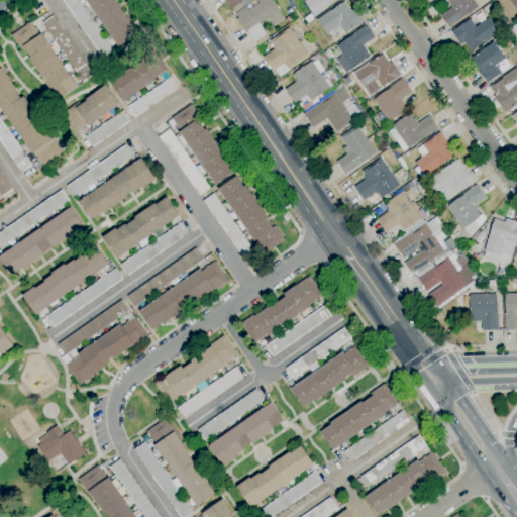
[(102,58),(62,0),(79,0),(113,50),(102,58)]
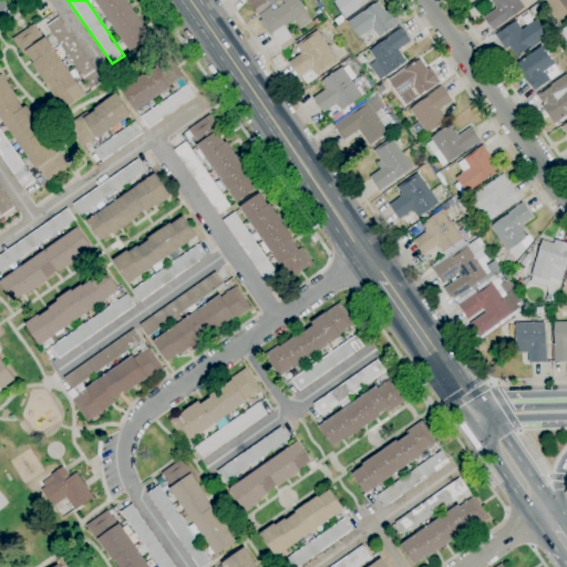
[(131,52),(93,0),(127,0),(144,24),(143,27),(151,38),(131,52)]
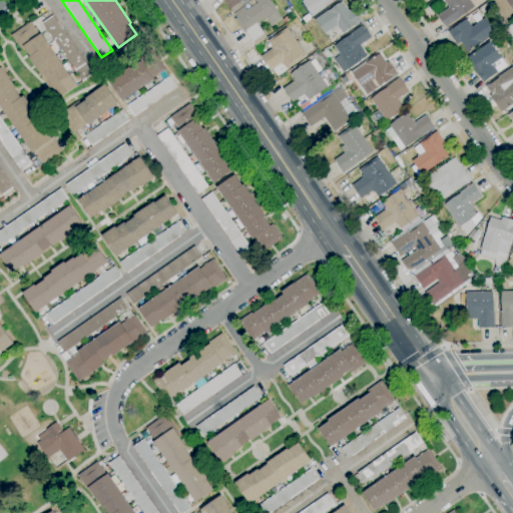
[(233,13),(231,9),(229,10),(221,0),(250,0),(251,1),(245,5),(242,1),(241,1),(244,5),(233,13)]
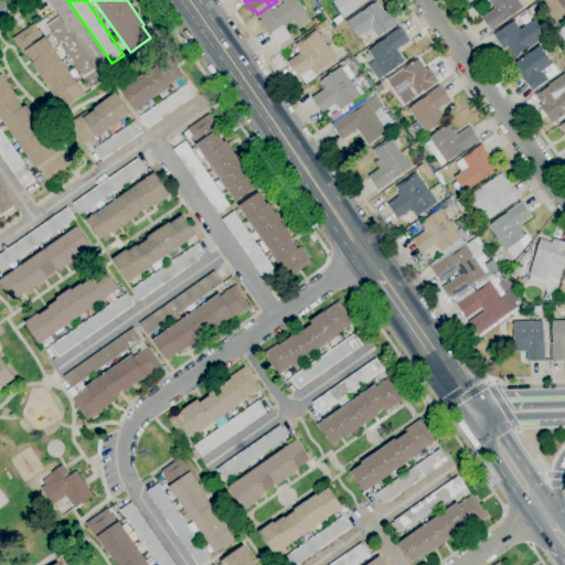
[(281,51),(270,35),(259,20),(288,0),(297,0),(306,11),(305,12),(311,21),(299,30),(292,20),(284,27),(294,42),(281,51)]
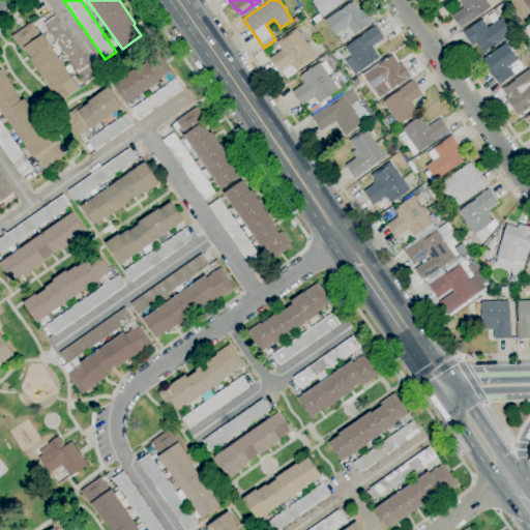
[(347,0),(323,18),(312,2),(314,0),(347,0)]
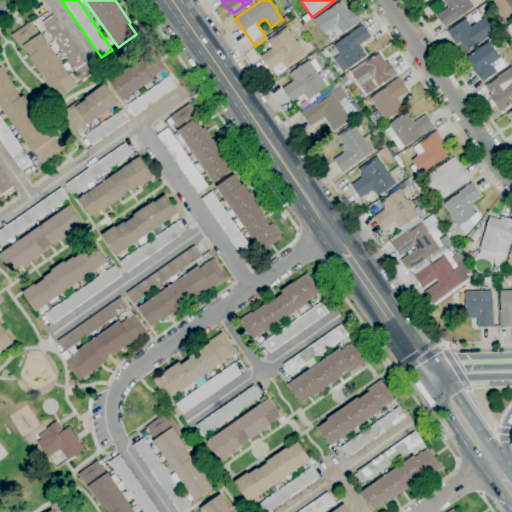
[(445,28),(437,16),(448,8),(442,0),(467,0),(473,8),(445,28)]
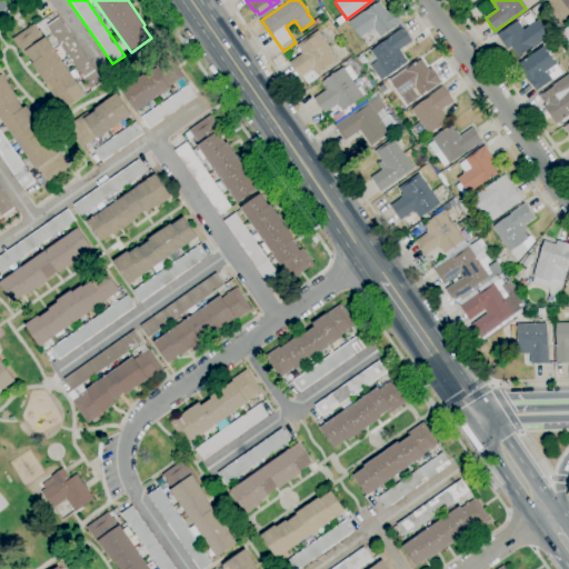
[(568,0),(568,13),(559,0),(568,0)]
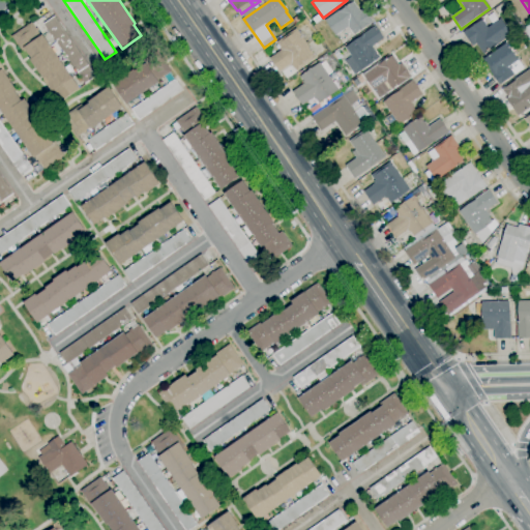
[(335,36),(325,21),(339,11),(340,11),(353,2),(360,11),(362,10),(363,11),(364,10),(373,22),(371,23),(353,35),(348,27),(335,36)]
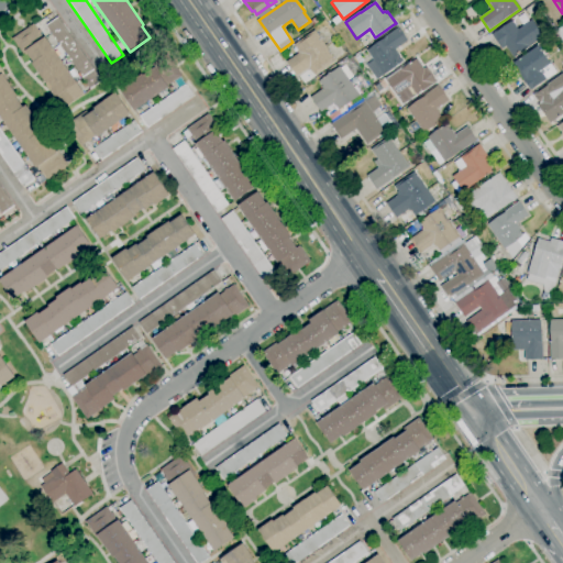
[(335,26),(331,20),(339,15),(343,21),(335,26)]
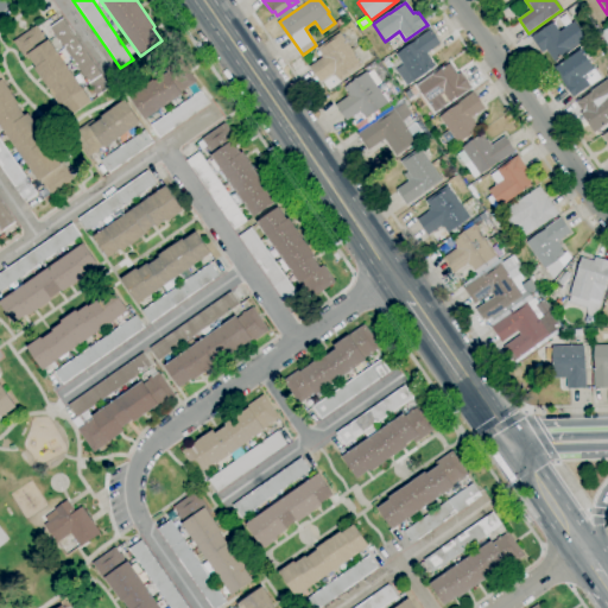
[(97,96),(50,27),(63,18),(111,87),(97,96)]
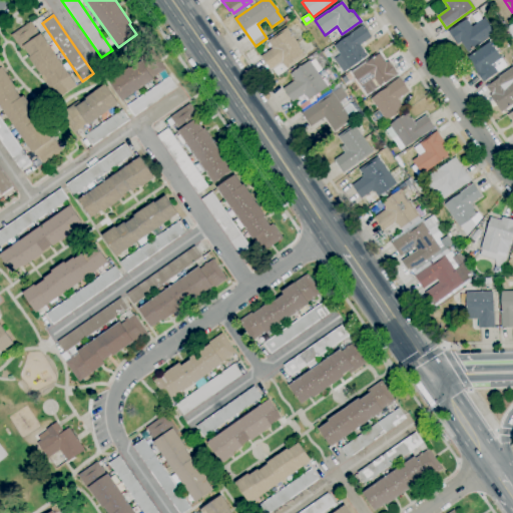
[(484,19),(494,33),(467,52),(462,44),(461,45),(460,43),(457,45),(448,32),(452,28),(453,29),(466,19),(472,27),(484,19)]
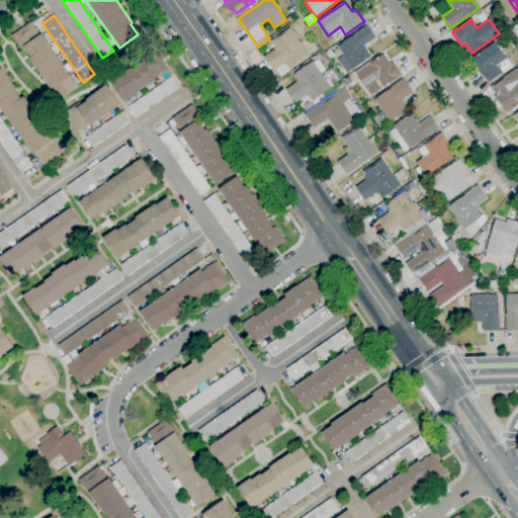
[(60,100),(53,89),(52,90),(29,59),(30,58),(24,49),(21,51),(11,35),(31,21),(35,28),(36,27),(38,30),(37,30),(40,34),(41,34),(78,87),(60,100)]
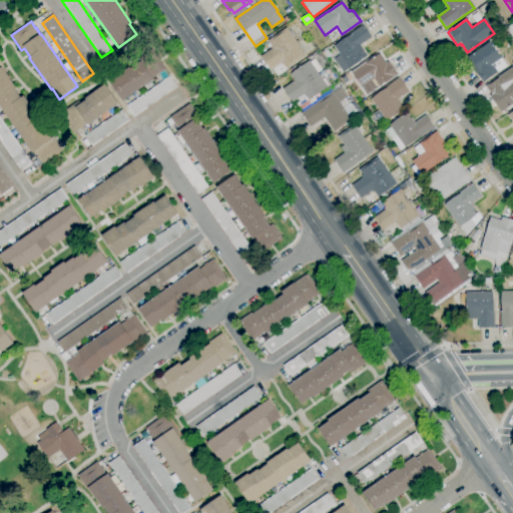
[(343,72),(334,60),(341,55),(335,46),(363,26),(372,37),(360,46),(367,56),(349,68),(343,72)]
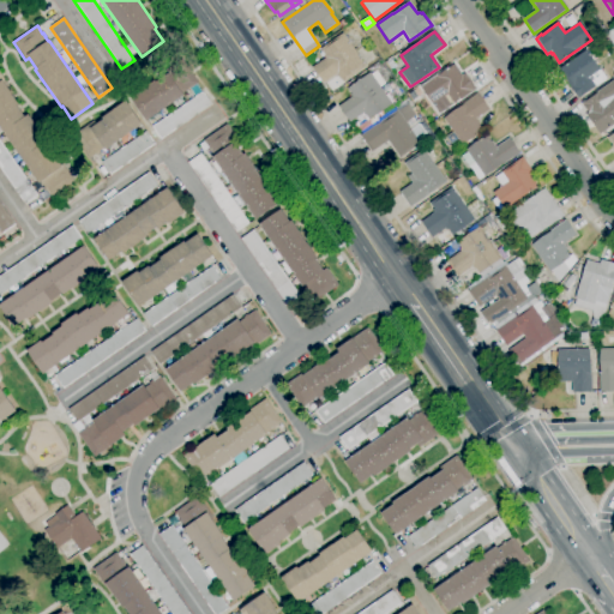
[(323,84),(312,68),(325,59),(324,56),(324,55),(320,49),(343,34),(366,66),(343,83),(338,77),(338,78),(336,74),(323,84)]
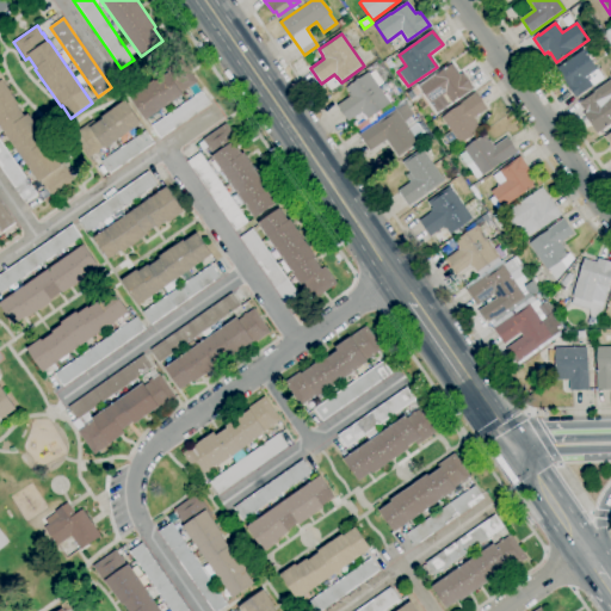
[(576,99),(561,78),(562,78),(556,69),(584,50),(598,71),(587,78),(593,86),(579,96),(580,97),(576,99)]
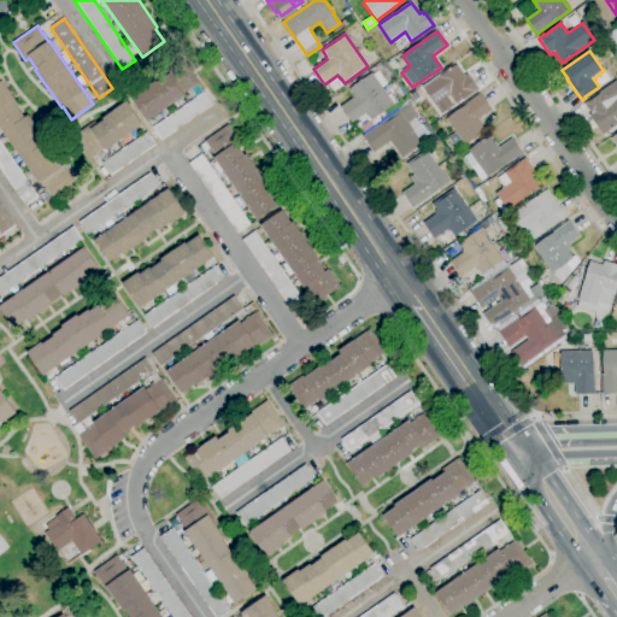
[(148,122),(131,98),(156,81),(157,82),(168,75),(165,71),(183,59),(200,83),(192,88),(193,89),(189,92),(189,90),(183,94),(184,97),(148,122)]
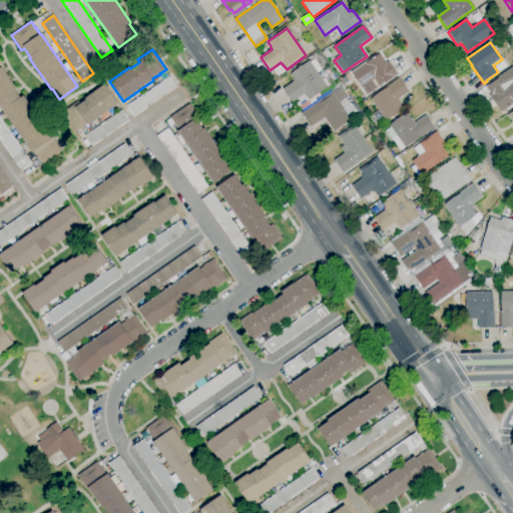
[(361,87),(352,73),(379,54),(384,63),(385,61),(386,63),(389,61),(398,75),(393,78),(392,78),(379,87),(374,79),(361,87)]
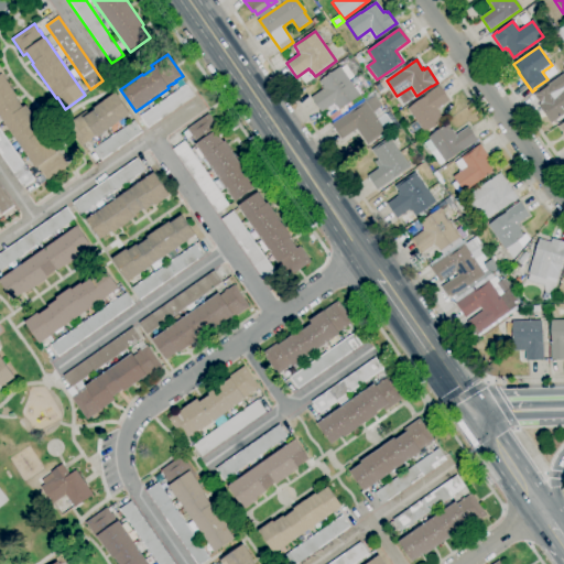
[(322,112),(311,98),(323,89),(322,87),(323,87),(320,82),(340,67),(342,68),(346,65),(355,77),(349,80),(360,96),(339,111),(334,104),(322,112)]
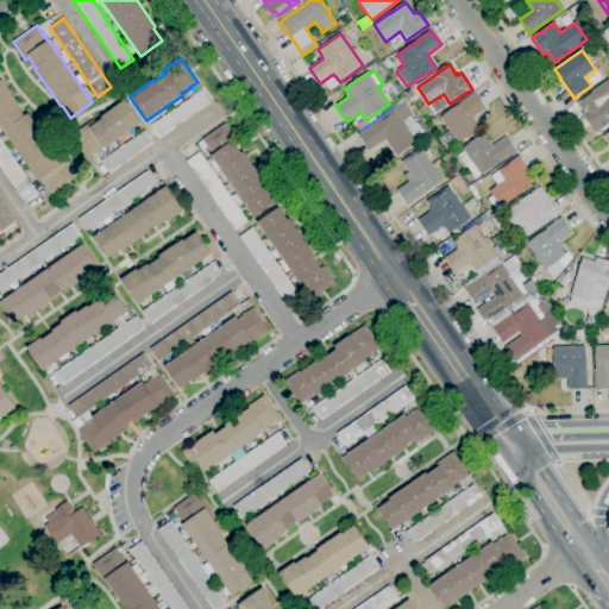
[(25,203),(0,167),(0,71),(5,79),(2,80),(19,104),(18,105),(25,117),(29,114),(39,130),(36,132),(43,143),(45,142),(62,165),(63,165),(74,180),(51,196),(46,189),(45,189),(43,187),(44,186),(41,181),(39,182),(0,126),(0,139),(38,195),(25,203)]
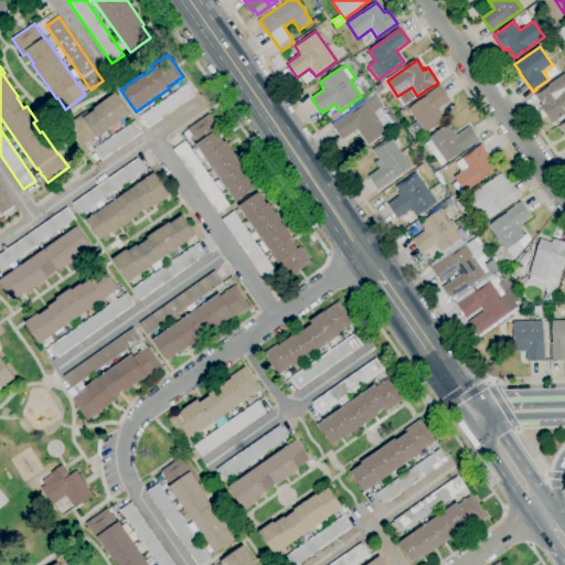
[(564,115),(553,124),(540,106),(541,105),(534,95),(539,93),(540,94),(550,86),(550,85),(564,73),(564,115)]
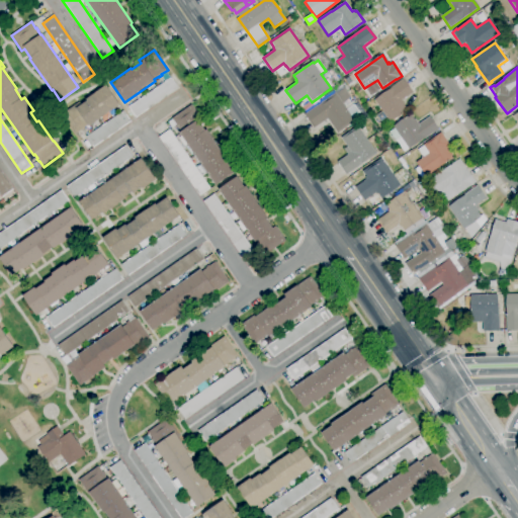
[(136,117),(128,107),(171,77),(179,88),(136,117)]
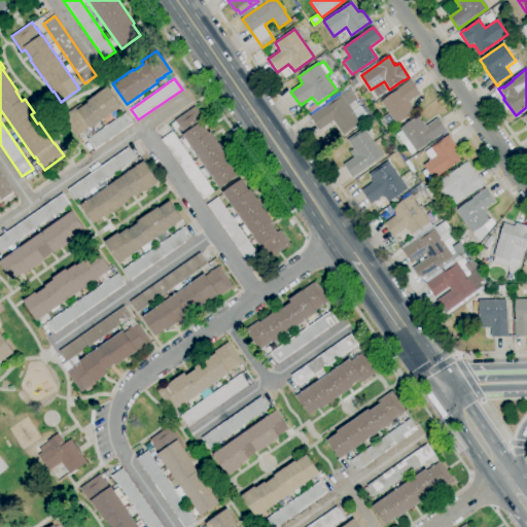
[(396,125),(381,102),(397,91),(396,91),(411,80),(420,95),(409,102),(412,107),(411,108),(413,111),(414,110),(415,112),(396,125)]
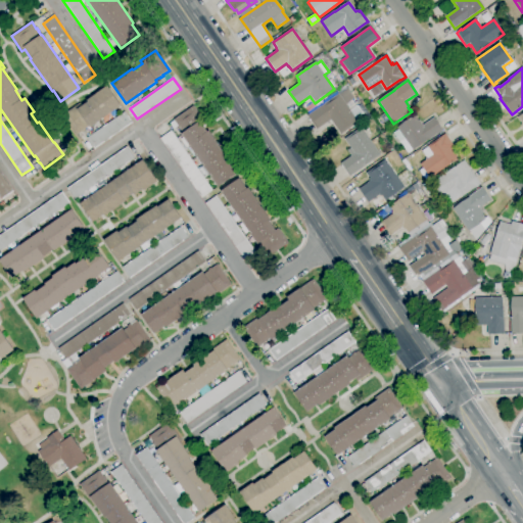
[(90,128),(89,127),(85,130),(86,131),(83,133),(82,132),(76,136),(61,115),(81,103),(83,106),(88,102),(87,101),(108,86),(122,105),(90,128)]
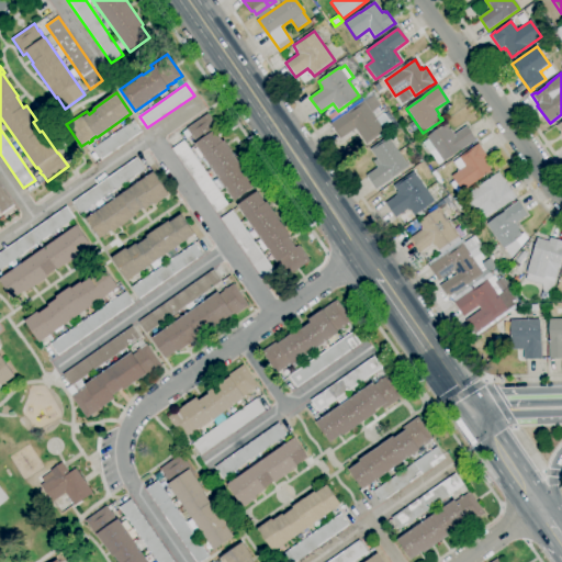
[(367,145),(356,130),(340,141),(329,125),(363,101),(375,119),(384,113),(390,121),(389,122),(390,124),(383,128),(385,132),(367,145)]
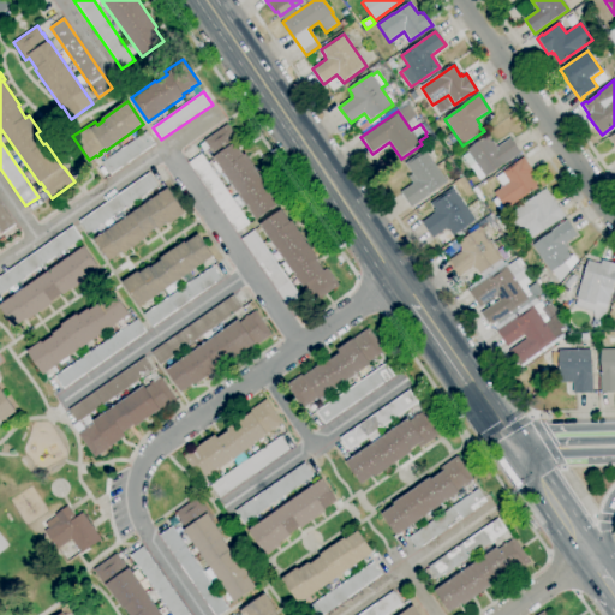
[(257,220),(213,157),(215,156),(204,141),(228,124),(243,145),(239,148),(244,155),(245,154),(272,191),(270,192),(279,206),(257,220)]
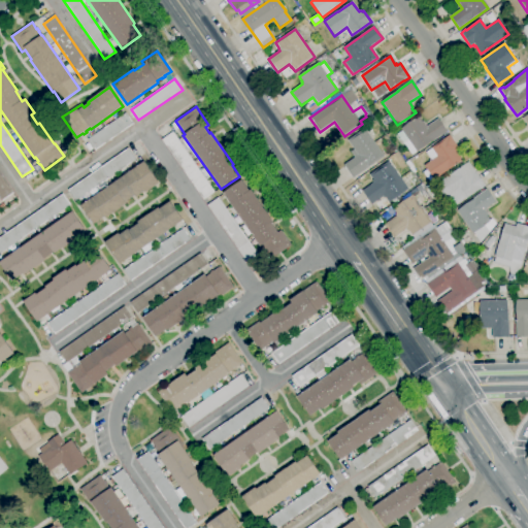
[(126,112),(133,124),(95,151),(88,139),(126,112)]
